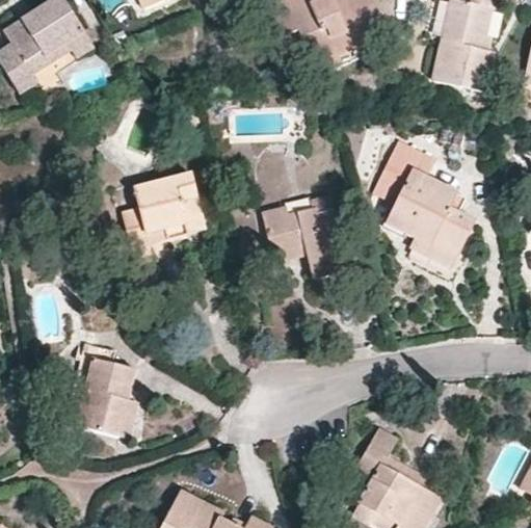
[(50,0),(33,9),(21,18),(1,30),(9,43),(0,48),(0,57),(21,90),(40,80),(33,69),(74,45),(70,37),(84,28),(68,0),(50,0)]
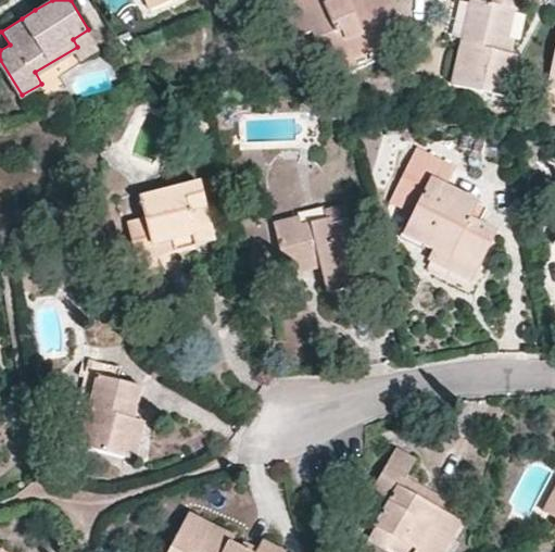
[(363,0),(354,4),(352,0),(281,0),(298,36),(314,29),(326,55),(354,45),(358,53),(410,32),(395,0),(363,0)]
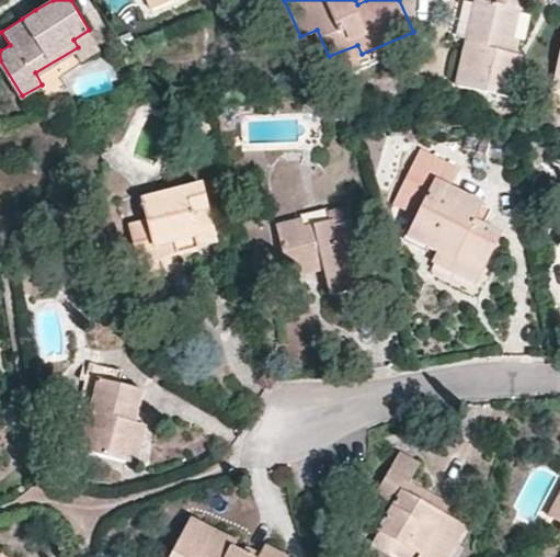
[(511,52),(503,50),(505,37),(513,6),(520,8),(521,0),(487,0),(472,0),(455,83),(507,95),(517,53),(511,52)]
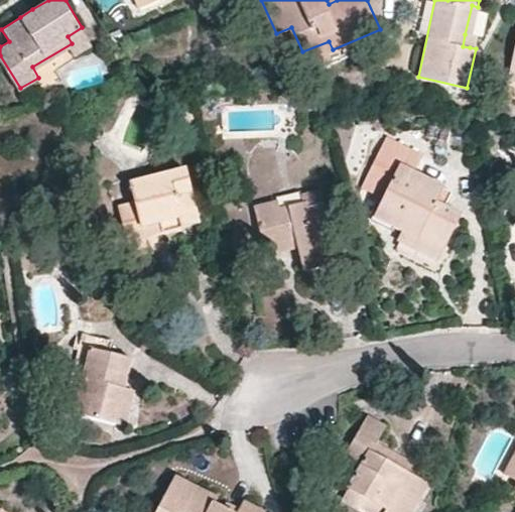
[(32,9),(29,3),(16,11),(20,17),(32,9)]
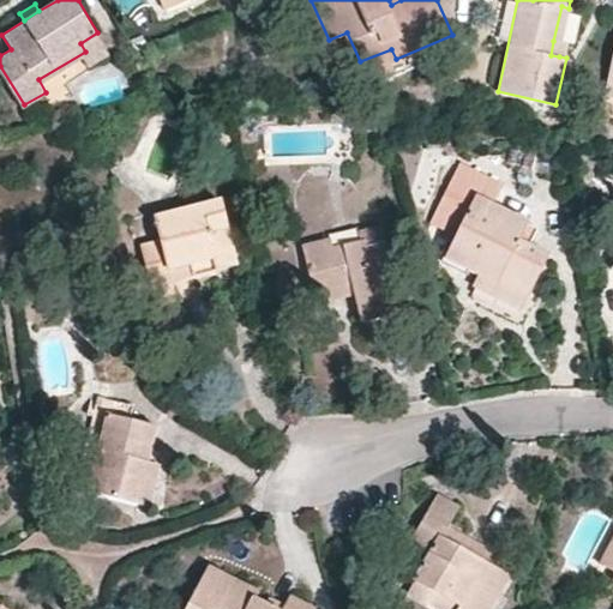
[(80,43),(85,52),(90,60),(107,50),(97,32),(80,43)]
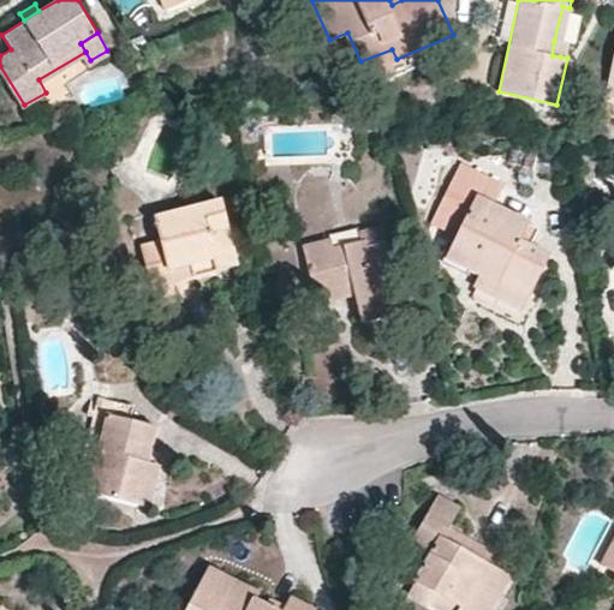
[(562,43),(554,41),(552,55),(560,57),(562,43)]
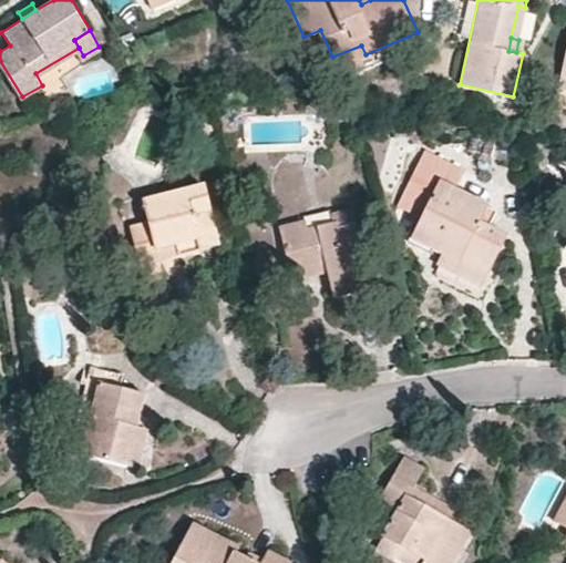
[(366,54),(361,45),(332,57),(339,72),(368,60),(366,54)]
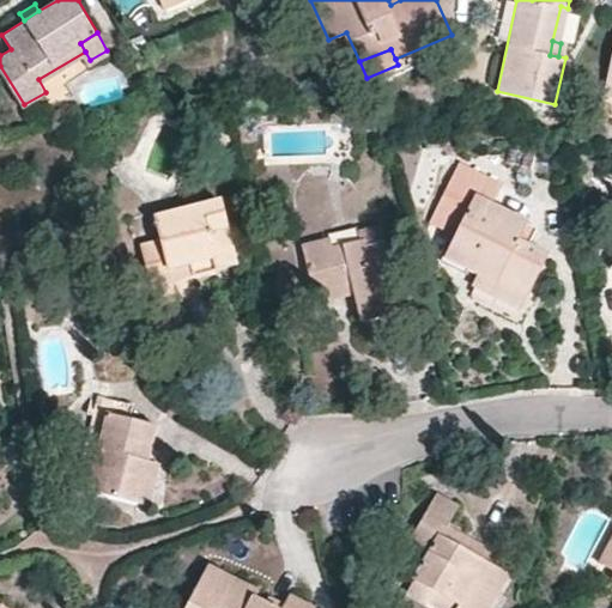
[(208,93),(194,91),(192,110),(207,113),(208,93)]
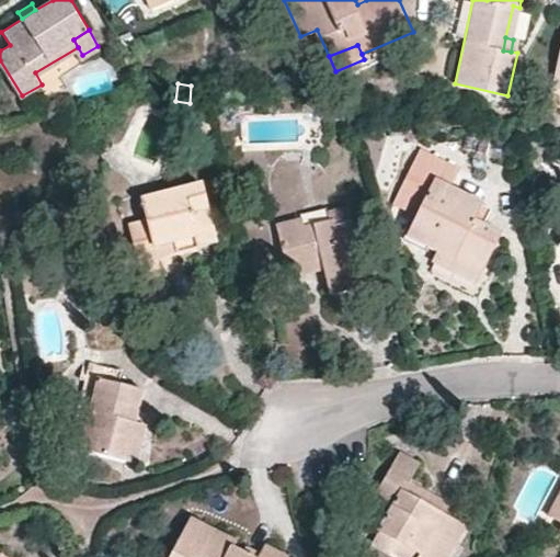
[(499,140),(491,136),(486,146),(493,149),(499,140)]
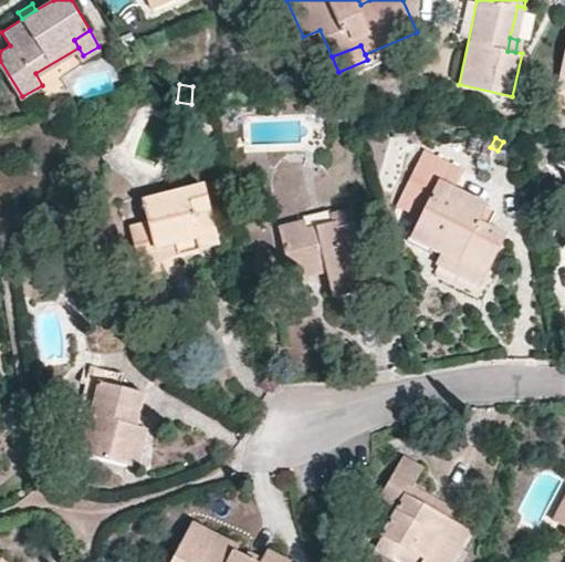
[(487,224),(495,207),(454,186),(464,165),(425,147),(397,201),(422,215),(412,235),(441,249),(484,271),(503,233),(487,224)]
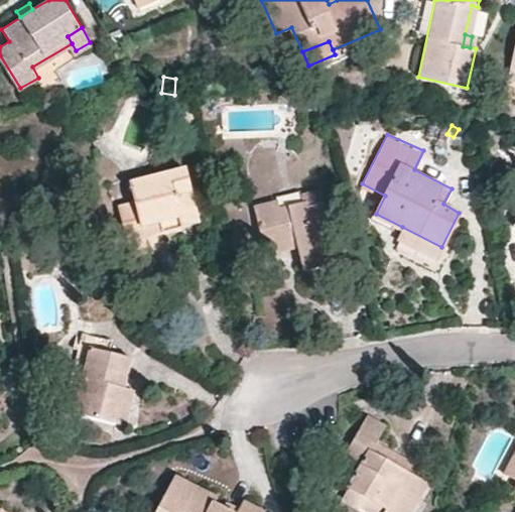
[(130,179),(134,200),(118,204),(124,228),(127,239),(181,225),(180,223),(199,218),(184,165),(130,179)]
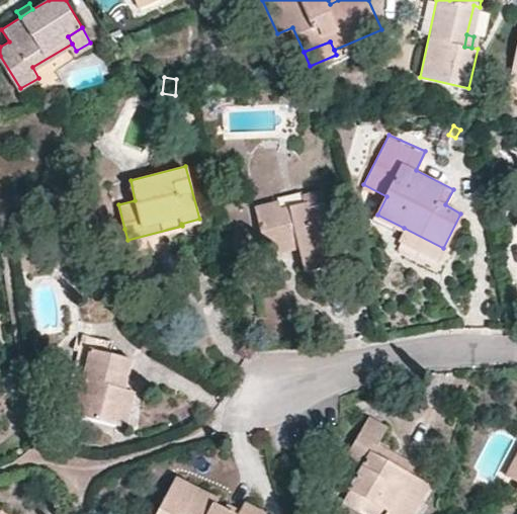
[(265,244),(273,243),(295,237),(297,246),(303,268),(338,260),(324,199),(313,202),(312,198),(279,206),(277,200),(256,206),(265,244)]
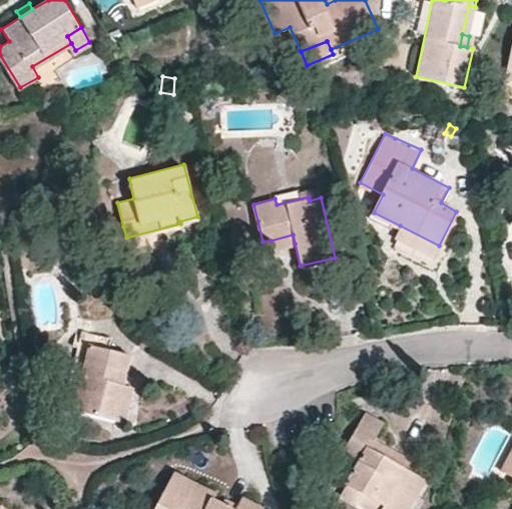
[(400,225),(396,234),(435,255),(439,245),(400,225)]
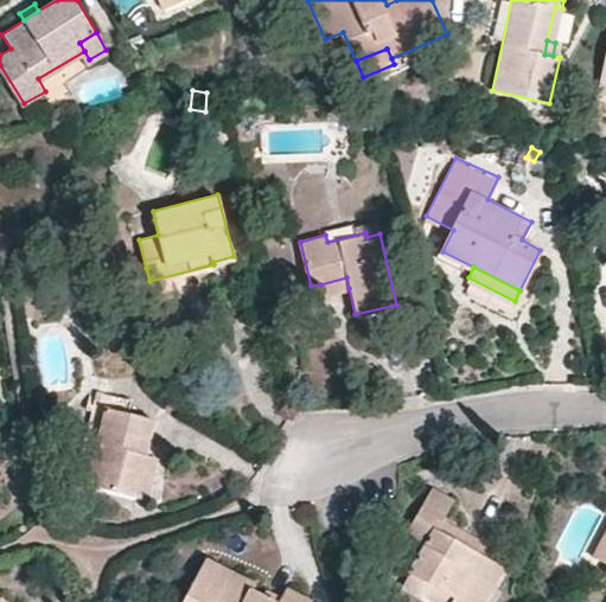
[(349,288),(346,277),(320,285),(323,293),(349,288)]
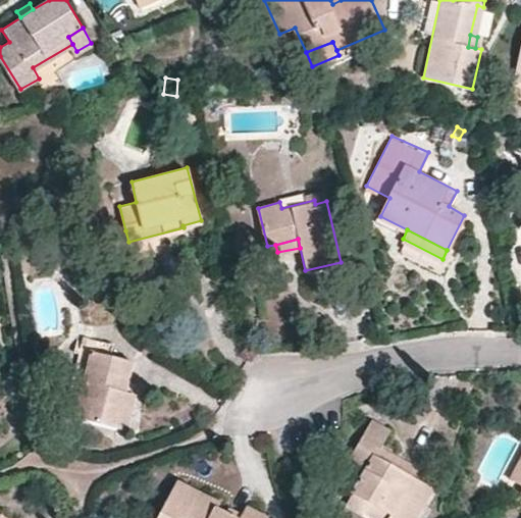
[(76,361),(90,364),(82,399),(76,417),(116,427),(128,379),(133,360),(110,355),(112,342),(84,334),(76,361)]
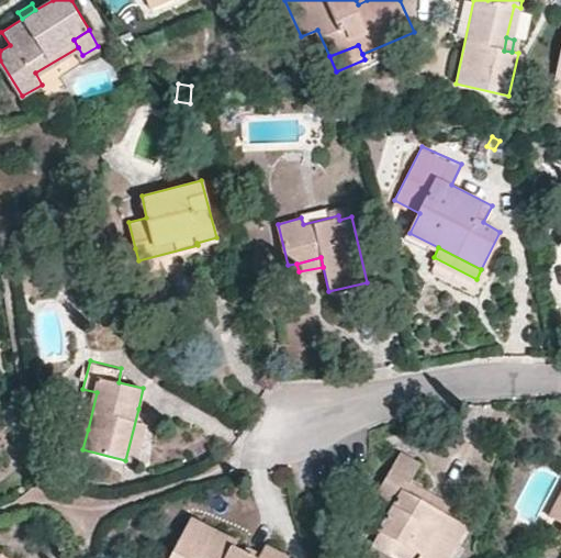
[(74,427),(88,430),(97,392),(82,389),(74,427)]
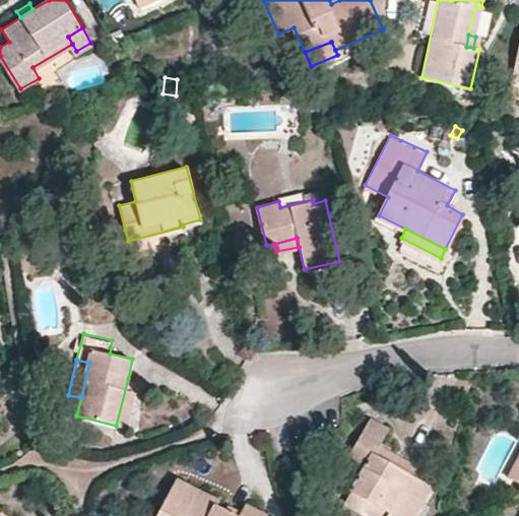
[(116,426),(126,428),(137,380),(128,378),(116,426)]
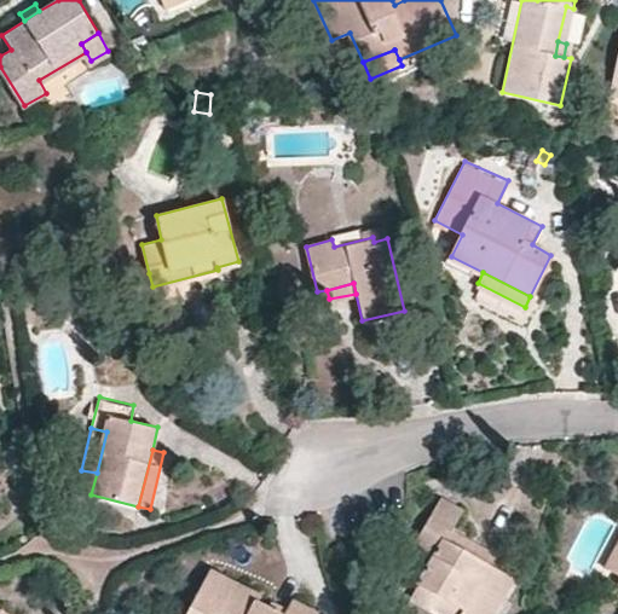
[(491,613),(514,577),(490,563),(445,539),(451,528),(463,507),(442,494),(415,540),(435,551),(419,580),(465,607),(460,613),(491,613)]
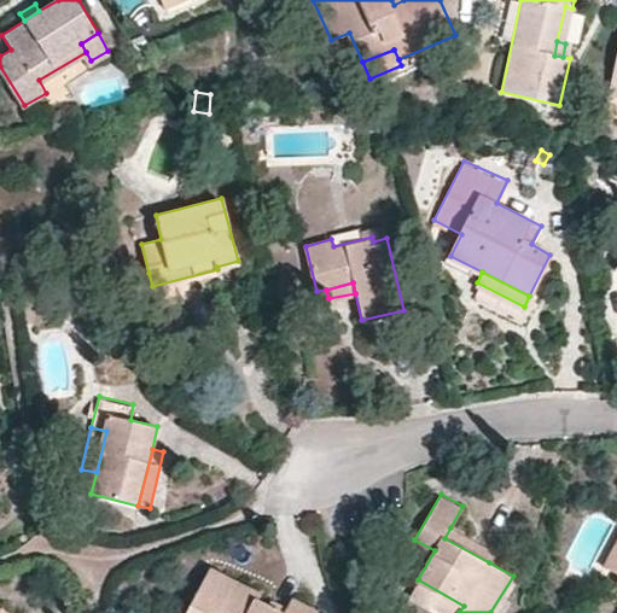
[(489,562),(494,552),(450,527),(444,538),(489,562)]
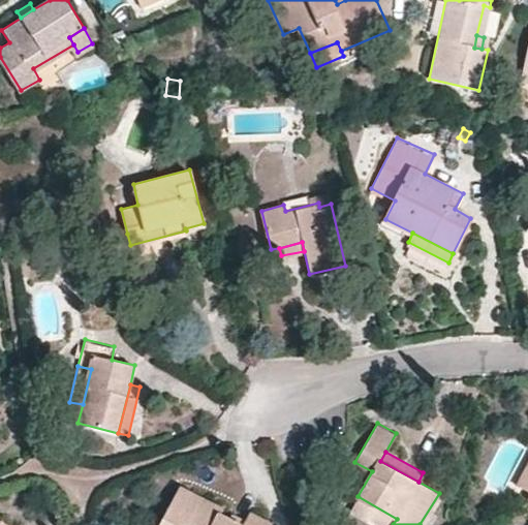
[(527,464),(519,483),(527,487),(527,464)]
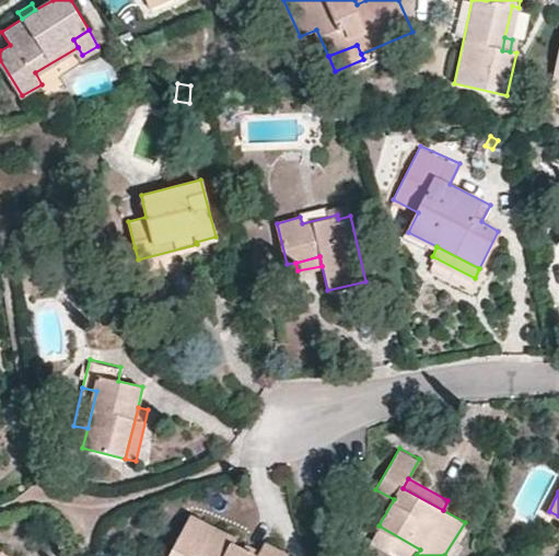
[(244,548),(232,543),(235,536),(189,512),(166,555),(286,555),(288,553),(264,540),(259,548),(256,555),(244,548)]
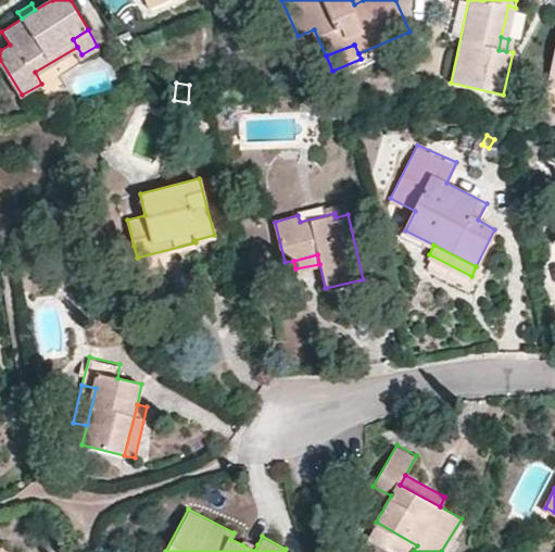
[(376,522),(370,531),(405,551),(413,551),(417,546),(376,522)]
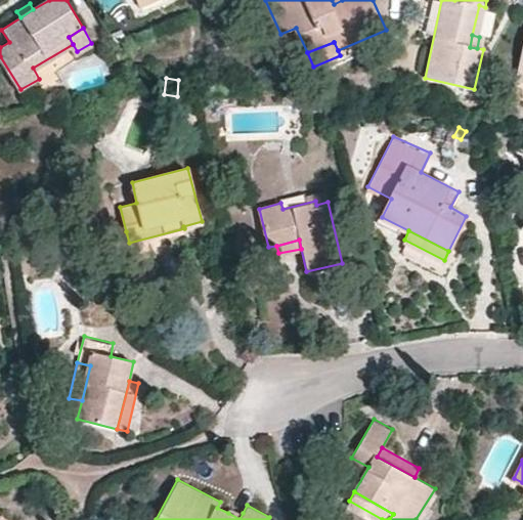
[(231,507),(228,513),(240,519),(243,513),(231,507)]
